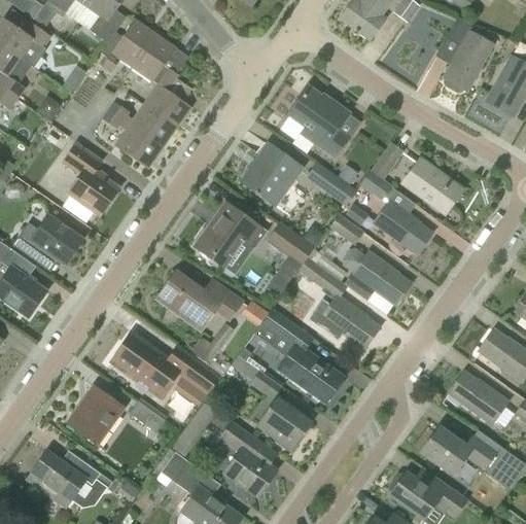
[(34,19),(43,4),(37,0),(32,0),(8,0),(34,19)]
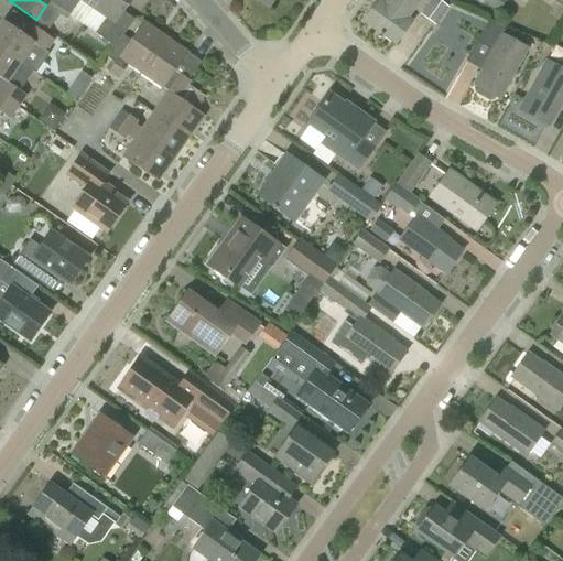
[(87,0),(95,6),(98,0),(49,0),(46,4),(36,20),(49,28),(60,12),(67,17),(77,0),(87,0)]
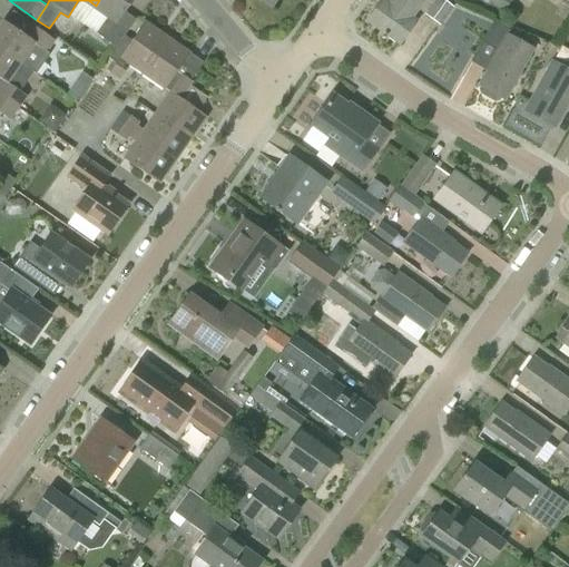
[(99,0),(96,6),(109,15),(97,31),(117,46),(126,33),(115,25),(117,21),(133,0),(99,0)]
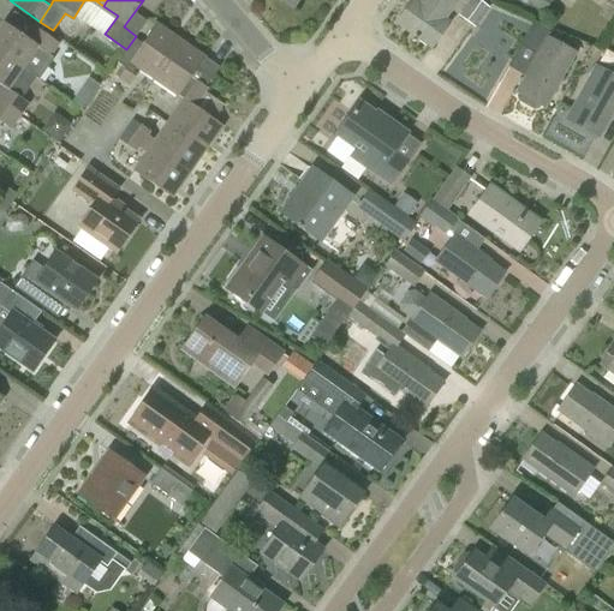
[(446,16),(457,0),(419,0),(415,7),(410,4),(398,19),(434,45),(451,21),(446,16)]
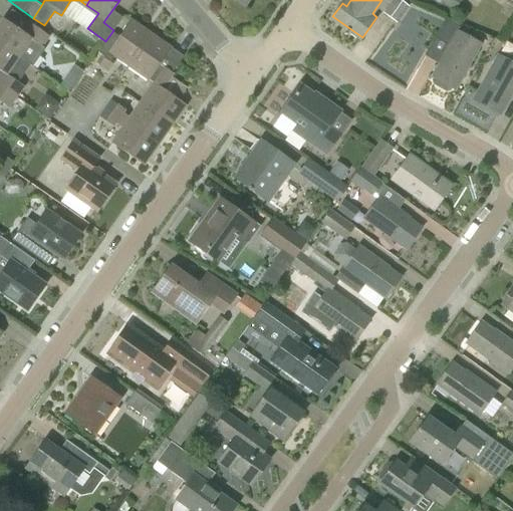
[(398,21),(410,5),(403,0),(391,0),(382,11),(398,21)]
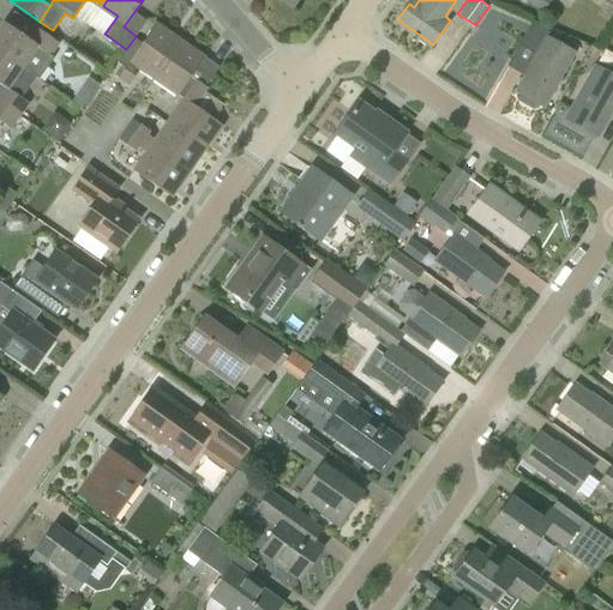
[(528,0),(542,11),(550,0),(528,0)]
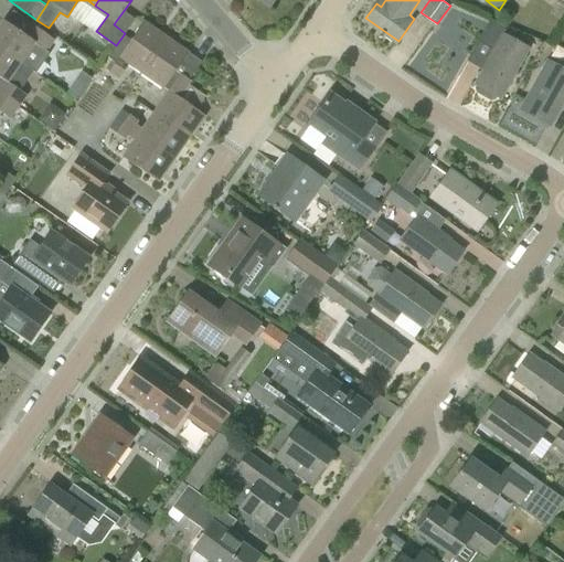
[(0,25),(0,45),(34,69),(36,71),(45,59),(42,56),(55,38),(13,8),(4,20),(0,25)]
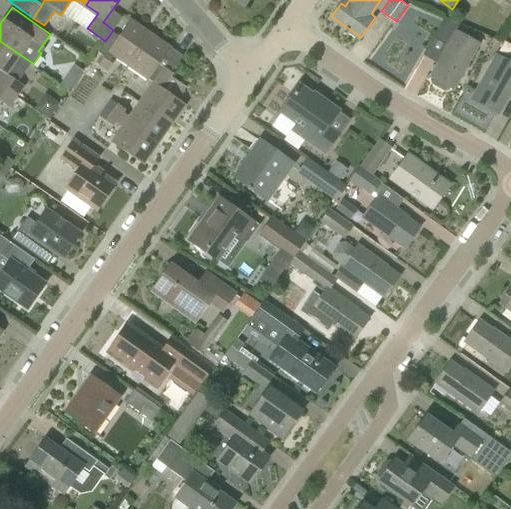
[(454,86),(479,40),(456,28),(460,21),(445,15),(434,35),(448,43),(445,48),(447,49),(433,74),(454,86)]
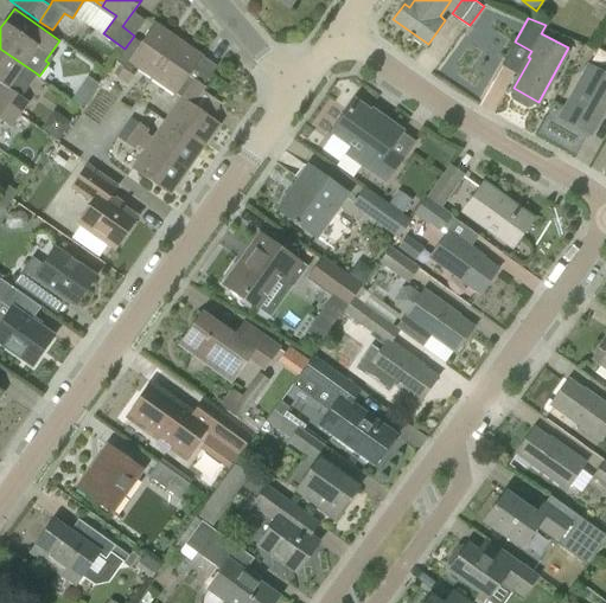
[(152,75),(179,37),(157,21),(119,75),(129,82),(134,75),(132,72),(136,64),(152,75)]
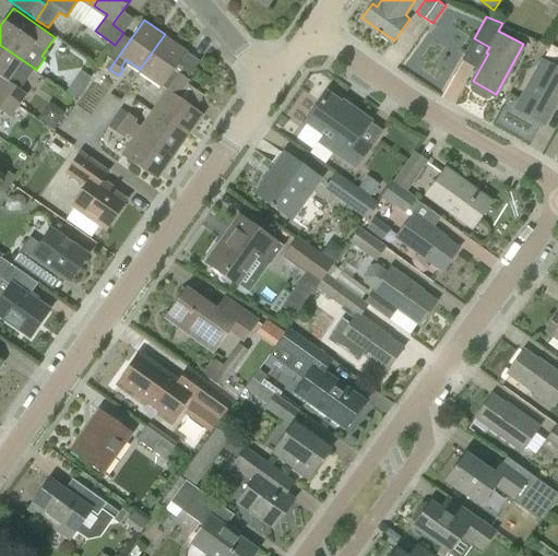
[(163,85),(175,69),(188,50),(165,34),(140,69),(163,85)]
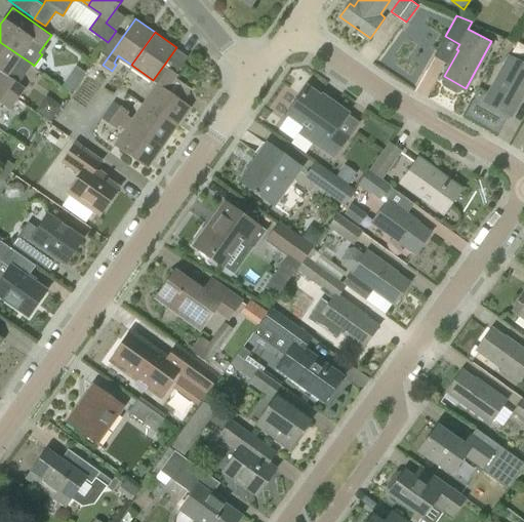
[(18,82),(32,64),(0,42),(0,70),(2,72),(0,75),(0,85),(17,97),(26,86),(18,82)]
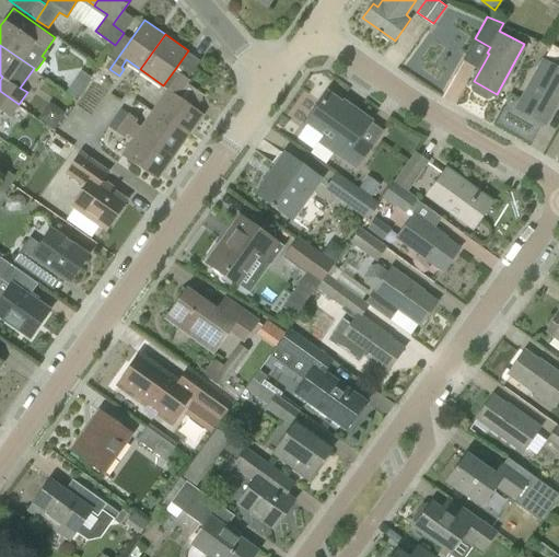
[(546,123),(558,99),(558,65),(545,58),(517,106),(546,123)]
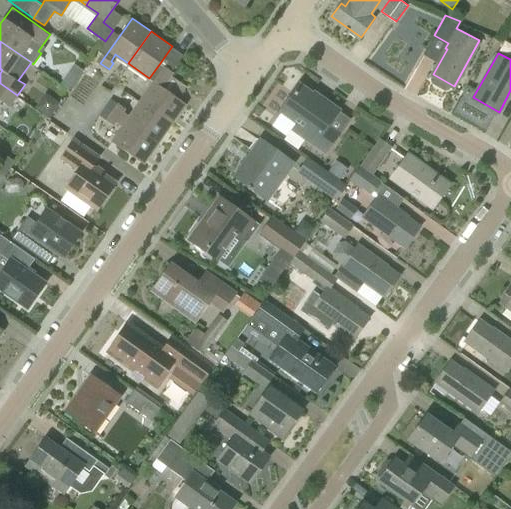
[(142,100),(173,122),(187,103),(164,86),(174,72),(160,63),(149,78),(154,82),(142,100)]
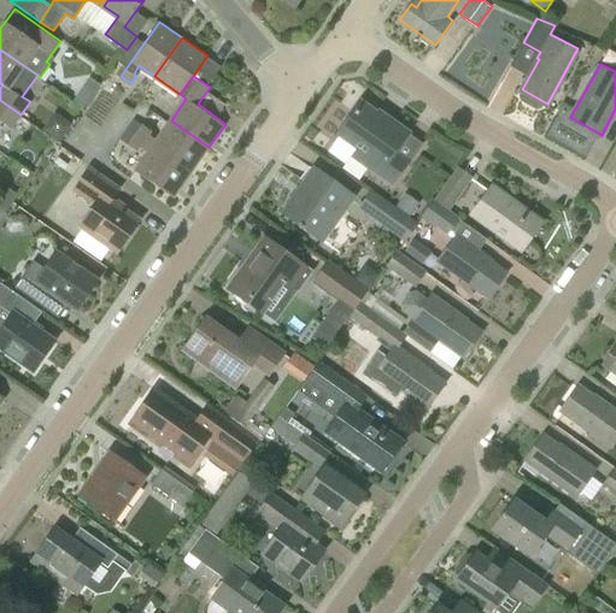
[(74,99),(84,106),(93,95),(81,88),(74,99)]
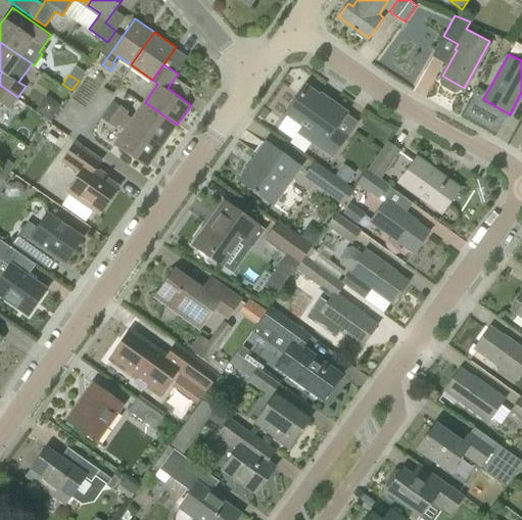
[(17,97),(0,85),(0,103),(1,102),(10,108),(17,97)]
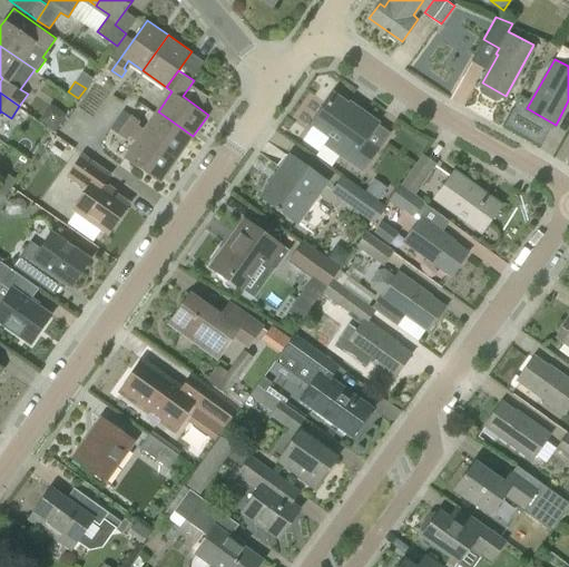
[(360,110),(335,94),(303,138),(319,149),(325,140),(364,168),(379,148),(364,138),(378,120),(361,108),(360,110)]
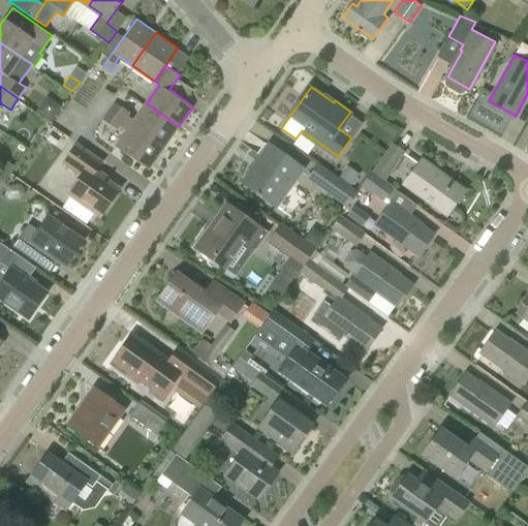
[(42,116),(58,118),(62,99),(45,96),(42,116)]
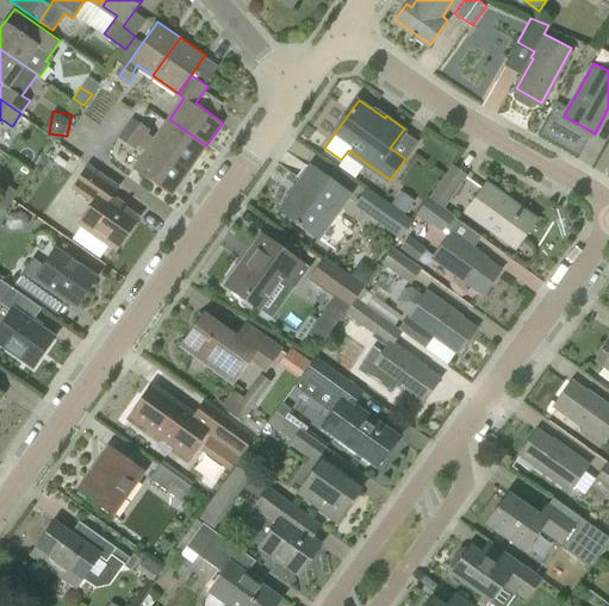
[(190,170),(206,145),(169,119),(156,138),(149,133),(151,130),(142,123),(136,131),(190,170)]
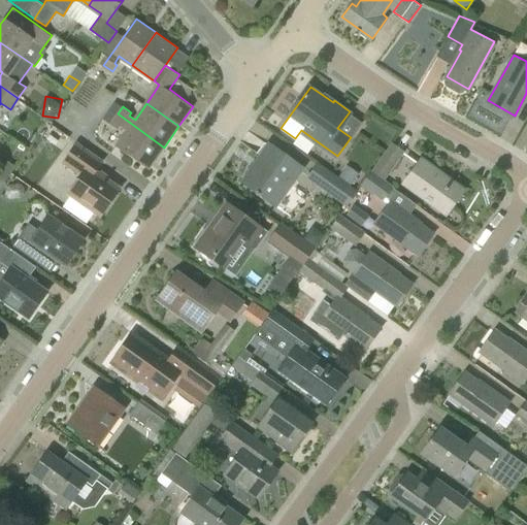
[(32,109),(22,125),(36,134),(46,119),(32,109)]
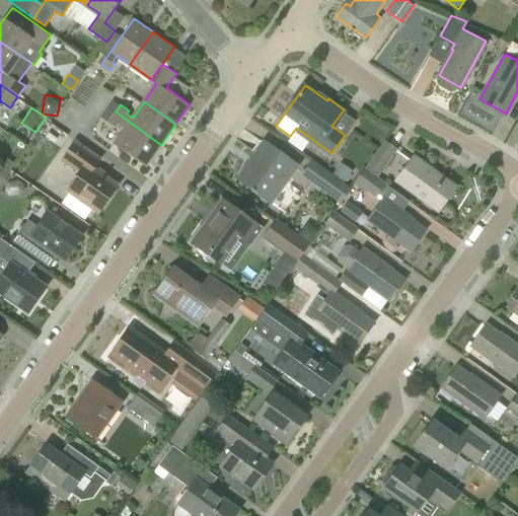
[(161,145),(116,112),(115,113),(106,107),(100,116),(117,127),(120,124),(125,128),(115,142),(147,165),(161,145)]
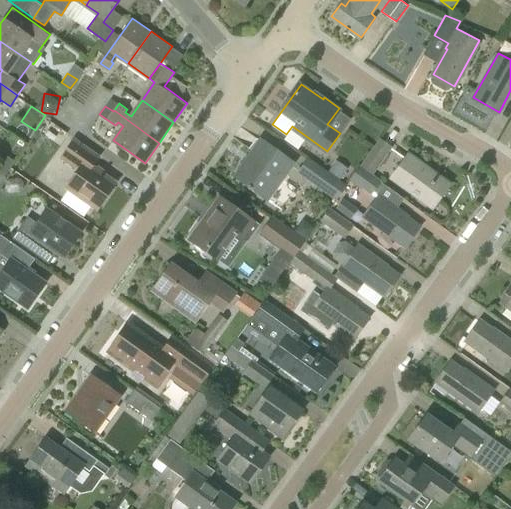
[(99,208),(117,183),(93,166),(100,155),(74,136),(59,157),(78,170),(67,186),(99,208)]
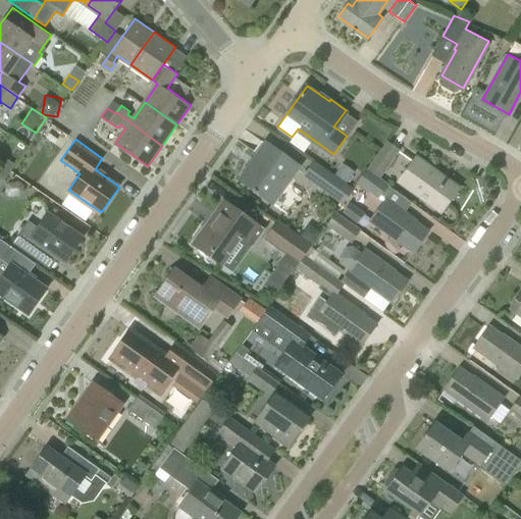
[(365,168),(388,185),(389,184),(379,176),(400,149),(386,140),(365,168)]
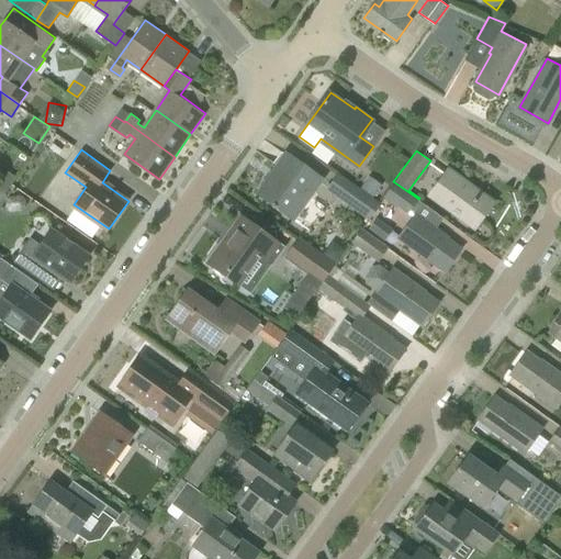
[(293,217),(322,177),(287,152),(258,192),(293,217)]
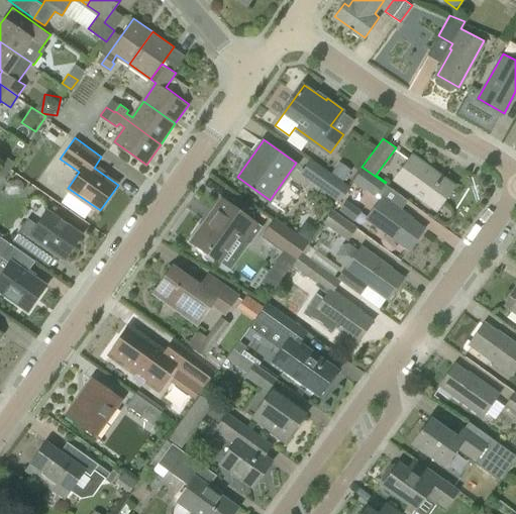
[(438,208),(452,188),(432,174),(435,171),(412,153),(396,177),(438,208)]
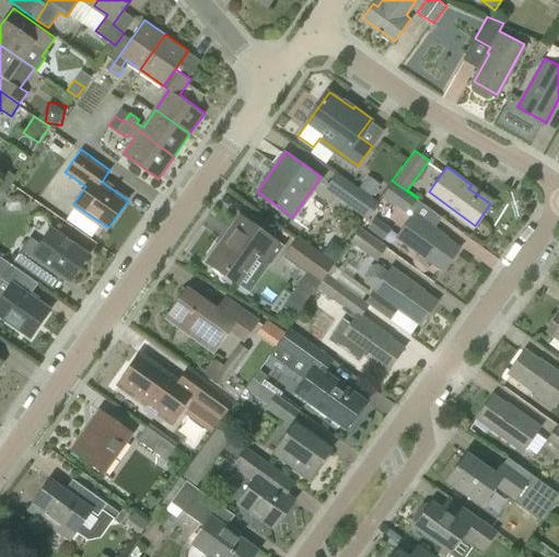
[(0,178),(0,186),(6,190),(15,175),(7,169),(0,178)]
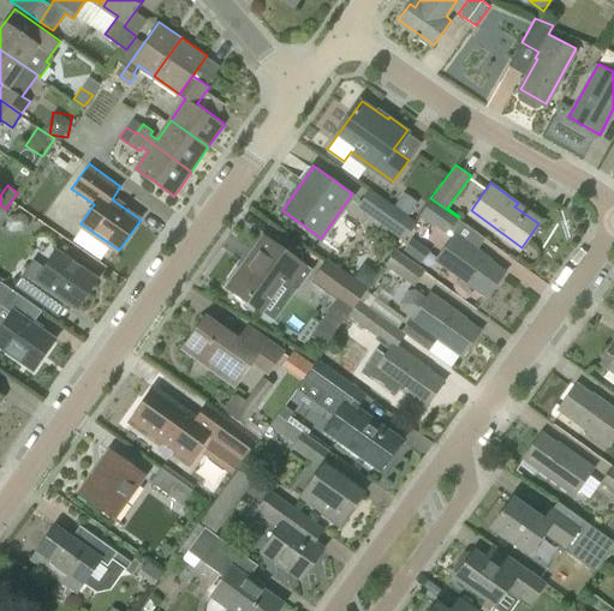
[(407,215),(394,205),(370,187),(357,205),(403,239),(417,221),(407,214),(407,215)]
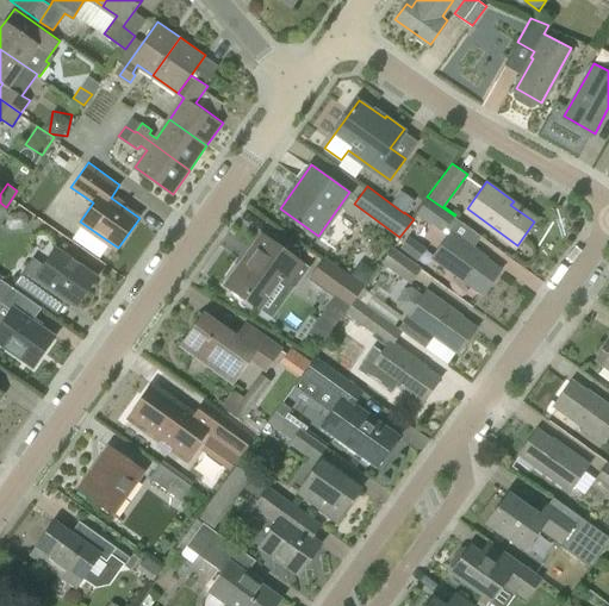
[(404,213),(404,212),(414,199),(402,189),(391,204),(404,213)]
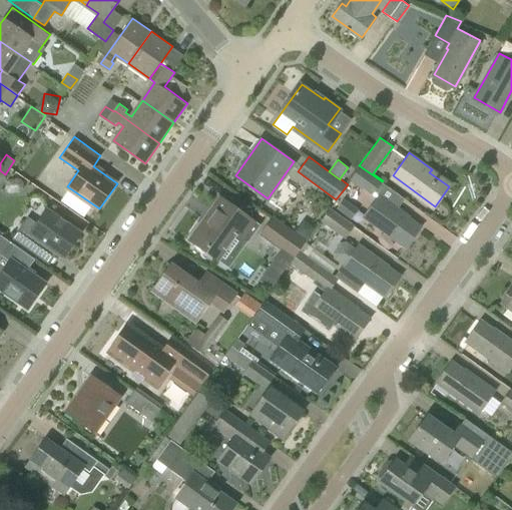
[(372,194),(382,181),(359,165),(350,178),(372,194)]
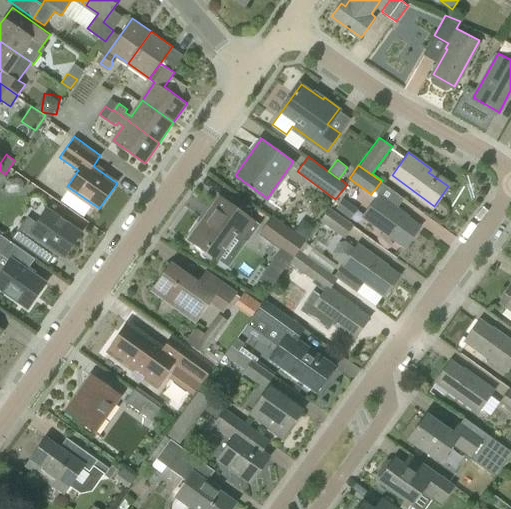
[(10,192),(21,190),(24,186),(23,180),(19,177),(8,178),(5,183),(5,188),(10,192)]
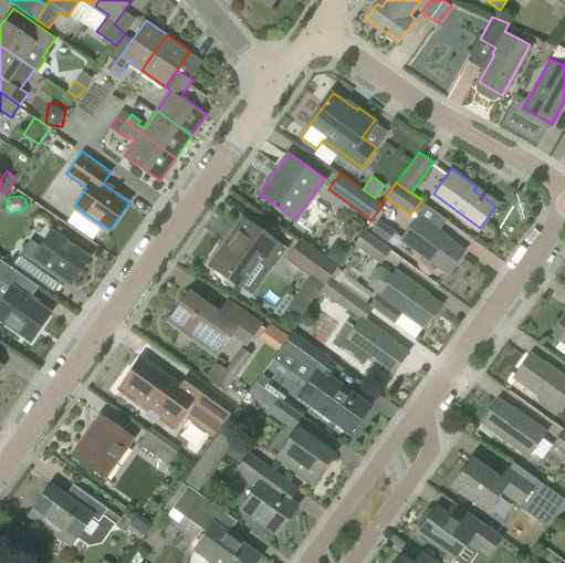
[(449,271),(464,249),(439,231),(441,228),(420,212),(403,237),(449,271)]
